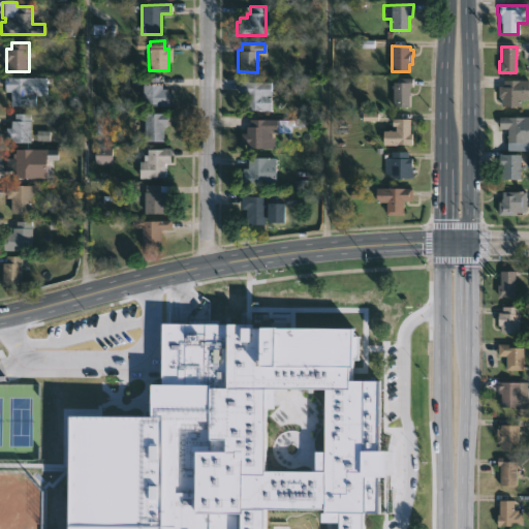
[(45,78),(45,94),(34,94),(34,106),(9,106),(9,91),(3,91),(4,78),(45,78)]
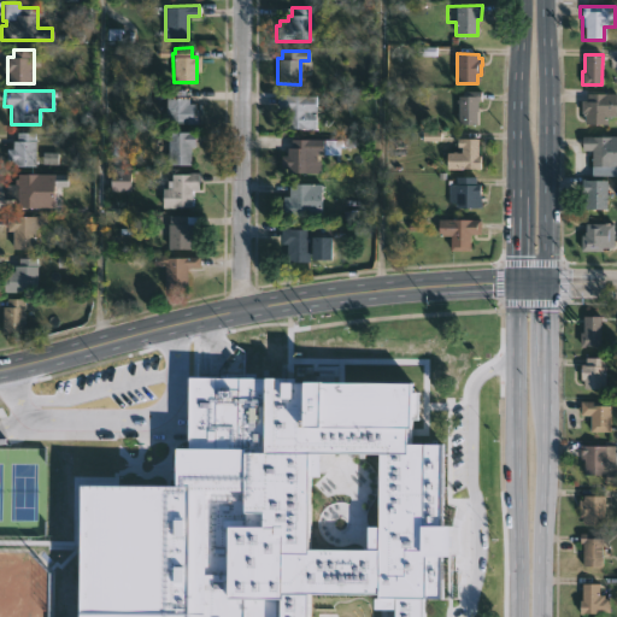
[(188,99),(193,99),(193,104),(200,104),(200,110),(205,110),(204,125),(170,124),(171,90),(188,92),(188,99)]
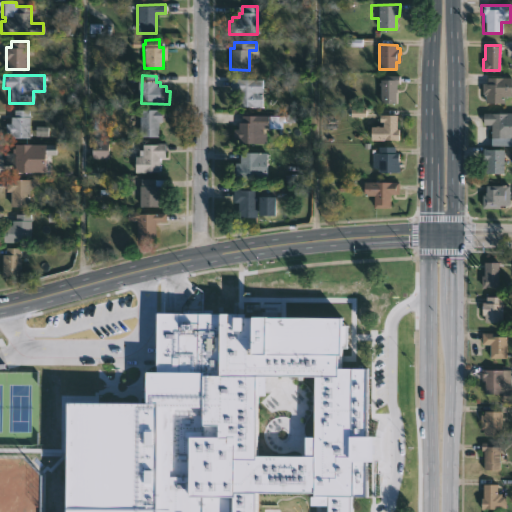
[(396,83),(396,103),(380,103),(380,85),(379,85),(380,79),(383,79),(383,75),(398,75),(398,83),(396,83)]
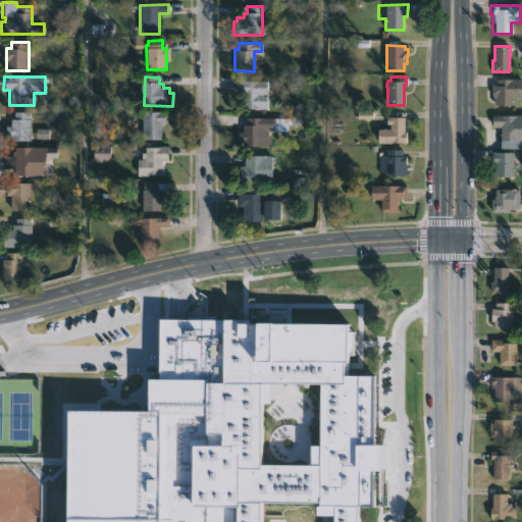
[(521,82),(521,86),(521,90),(521,97),(514,97),(513,105),(494,104),(494,97),(491,95),(492,85),(497,85),(497,79),(521,80),(521,82)]
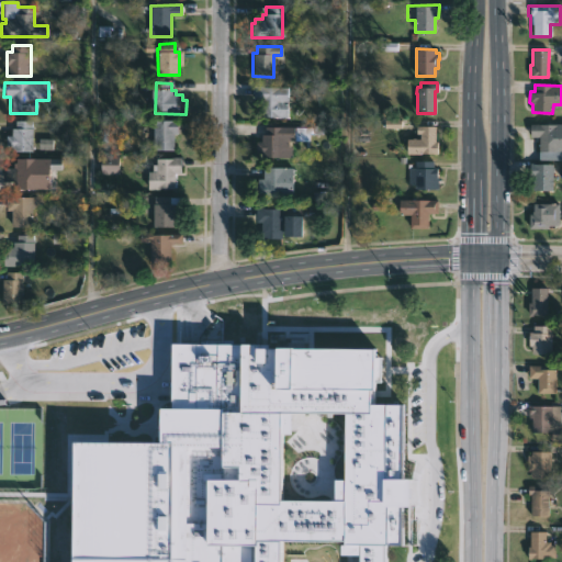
[(263,86),(263,87),(288,87),(288,117),(259,117),(259,99),(253,99),(253,86),(263,86)]
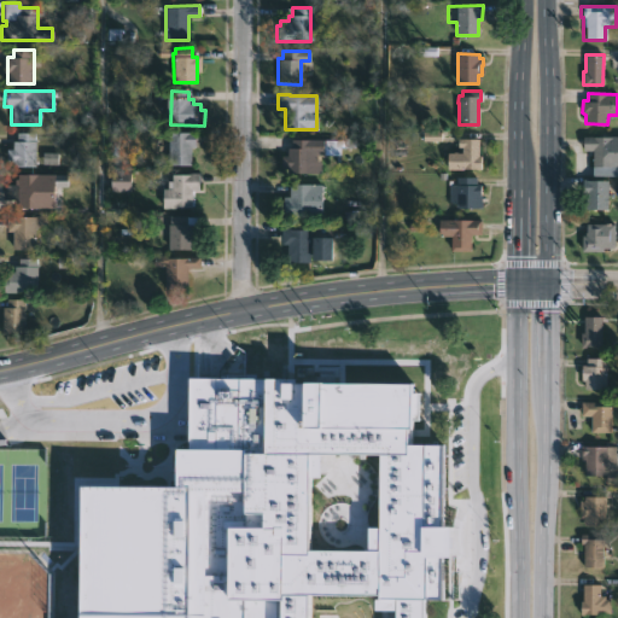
[(200,133),(199,149),(196,149),(194,167),(172,165),(173,133),(192,134),(192,132),(200,133)]
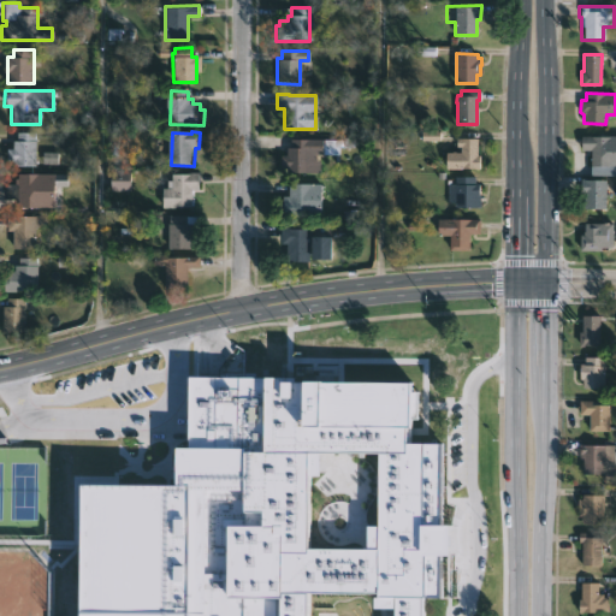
[(34,137),(34,166),(11,166),(11,161),(5,161),(6,148),(11,149),(11,141),(15,141),(15,132),(33,134),(33,137),(34,137)]
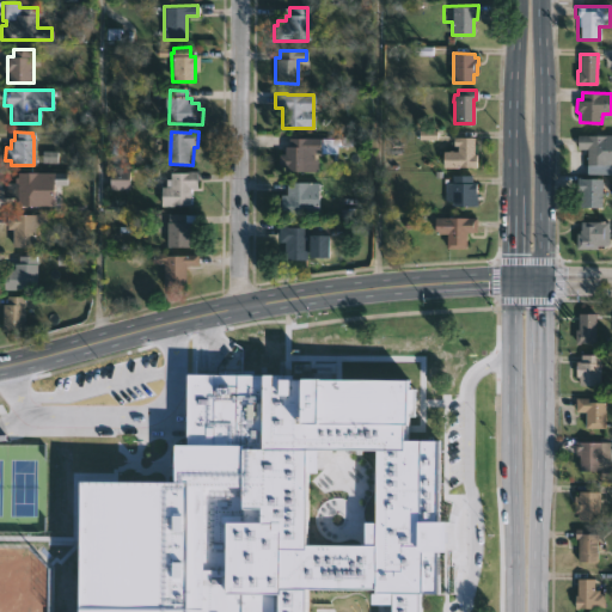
[(587,134),(607,135),(607,163),(611,163),(611,175),(587,175),(587,150),(577,150),(577,134),(587,134)]
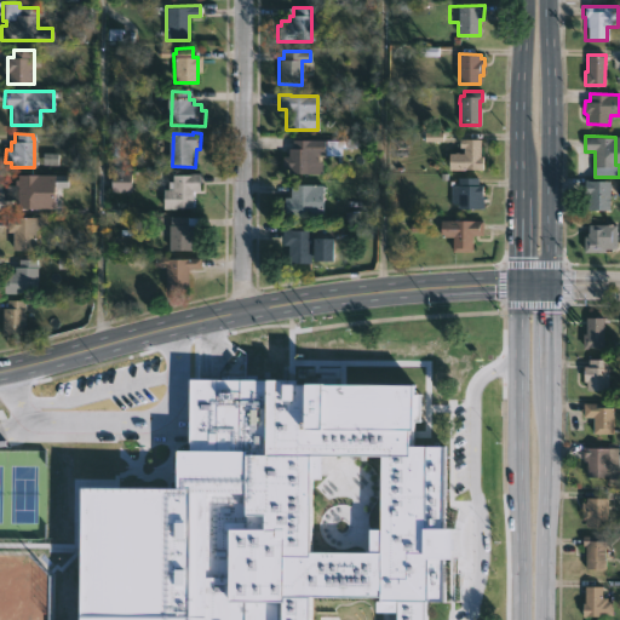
[(355,138),(354,148),(342,147),(340,155),(317,155),(317,162),(321,162),(321,173),(287,173),(287,168),(282,168),(282,156),(288,156),(288,148),(292,148),(292,139),(340,141),(345,139),(345,138),(355,138)]
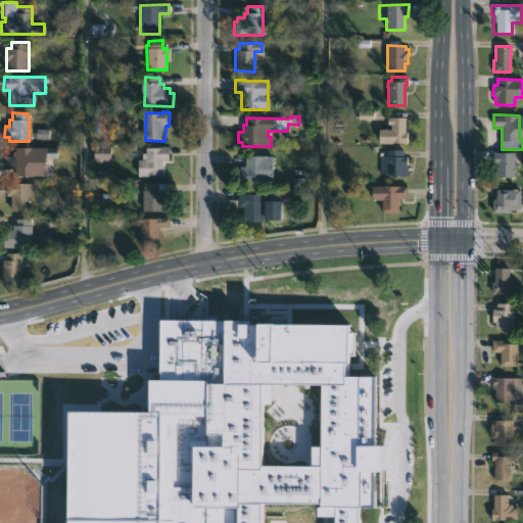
[(402,119),(402,133),(405,133),(405,144),(376,144),(376,130),(384,129),(384,131),(388,131),(388,126),(385,126),(385,119),(402,119)]
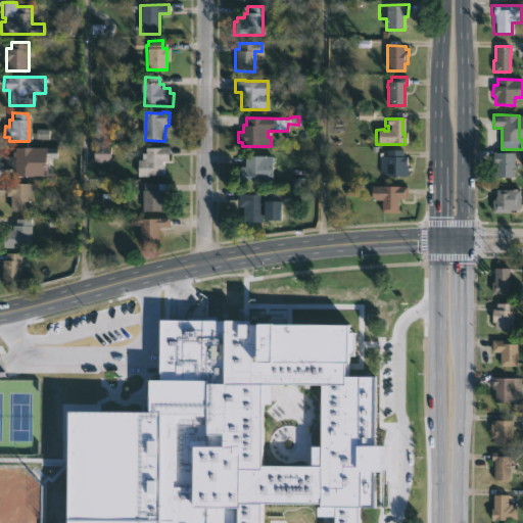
[(168,155),(168,160),(158,160),(158,176),(137,175),(137,159),(141,159),(141,146),(169,146),(168,155)]
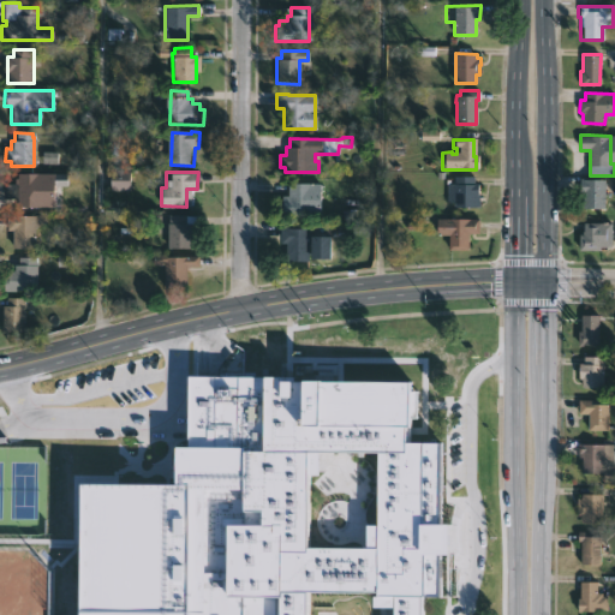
[(40,185),(40,207),(16,207),(16,198),(3,198),(3,184),(15,184),(15,178),(17,178),(17,173),(40,173),(40,185)]
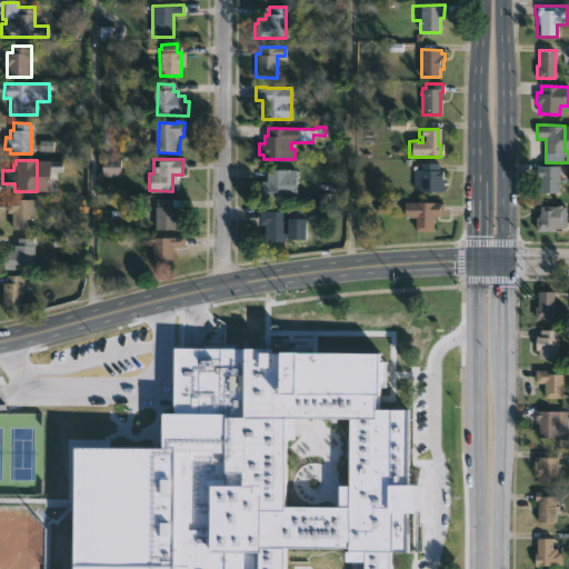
[(439,169),(442,169),(443,192),(413,191),(415,170),(420,170),(420,162),(439,162),(439,169)]
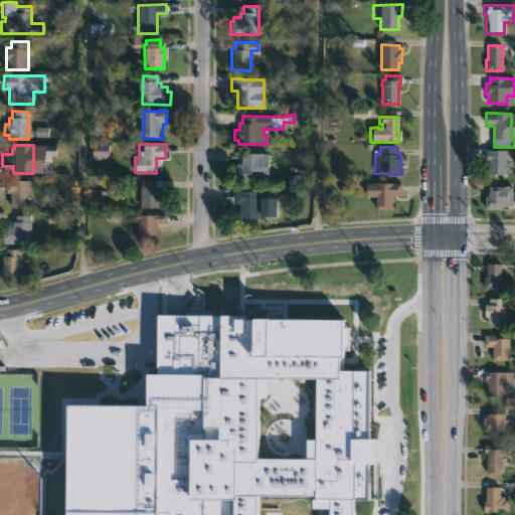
[(486,150),(487,151),(504,151),(505,176),(486,176),(484,150),(486,150)]
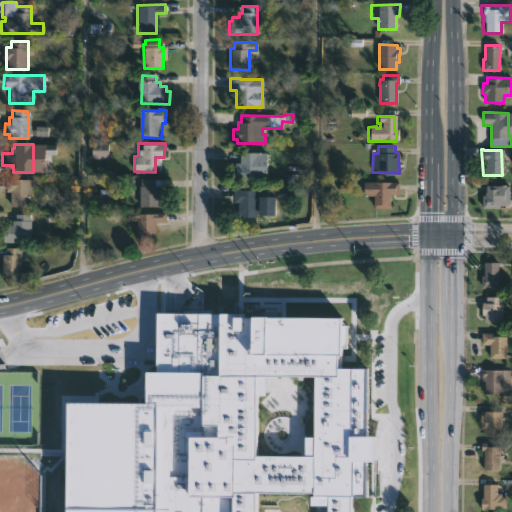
[(266,152),(266,175),(254,175),(253,180),(232,180),(232,167),(234,167),(234,162),(239,163),(240,151),(266,152)]
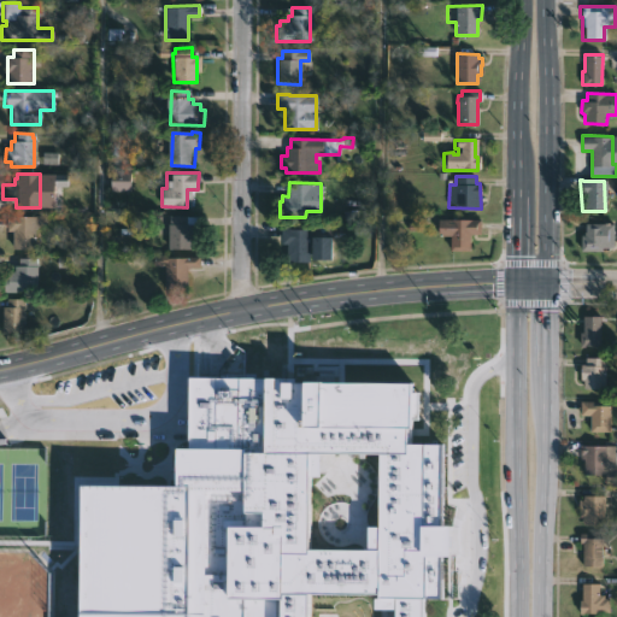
[(187,215),(203,216),(203,224),(191,224),(191,231),(194,231),(194,251),(168,250),(169,215),(187,215)]
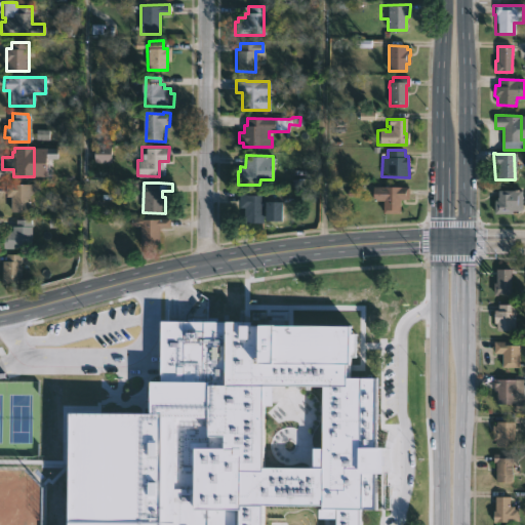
[(13,184),(37,184),(37,192),(30,192),(30,212),(10,212),(10,198),(6,198),(6,184),(13,184)]
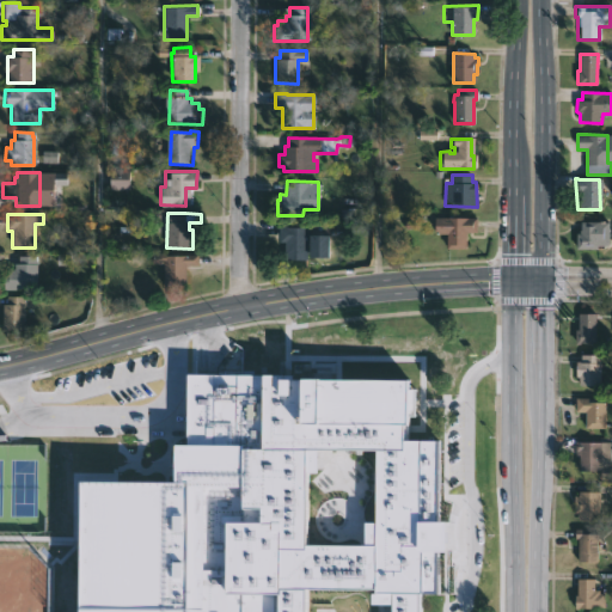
[(464,233),(464,250),(444,249),(444,236),(432,236),(432,219),(473,219),(473,233),(464,233)]
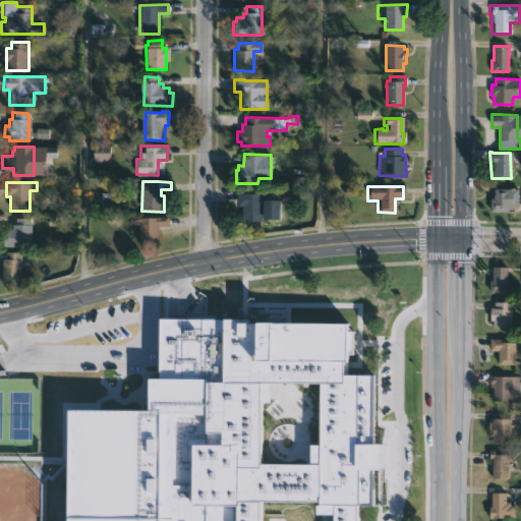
[(510,212),(490,212),(490,198),(494,198),(495,188),(515,188),(515,209),(510,209),(510,212)]
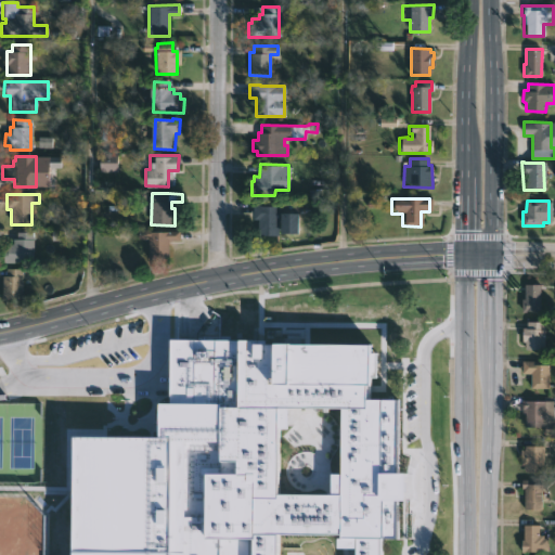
[(258,206),(276,207),(276,215),(294,215),(294,236),(255,235),(256,220),(250,220),(250,206),(258,206)]
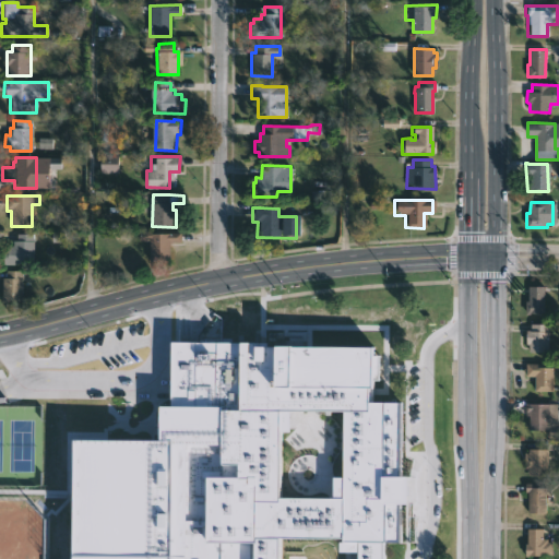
[(156,233),(180,232),(180,240),(176,240),(176,242),(169,242),(169,263),(149,262),(149,240),(137,241),(138,230),(156,230),(156,233)]
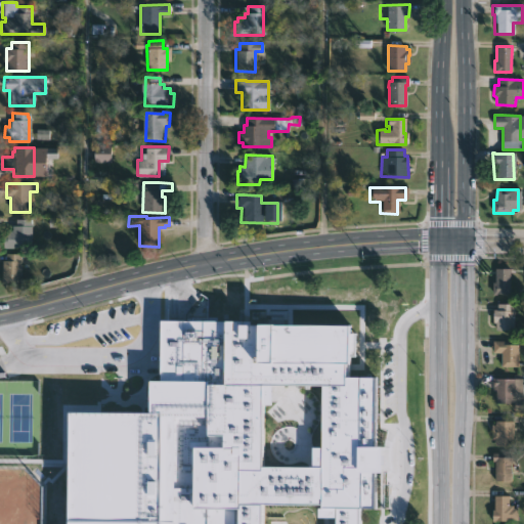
[(14,247),(14,248),(2,248),(2,237),(5,237),(5,230),(11,230),(11,225),(15,225),(15,219),(31,219),(31,247),(14,247)]
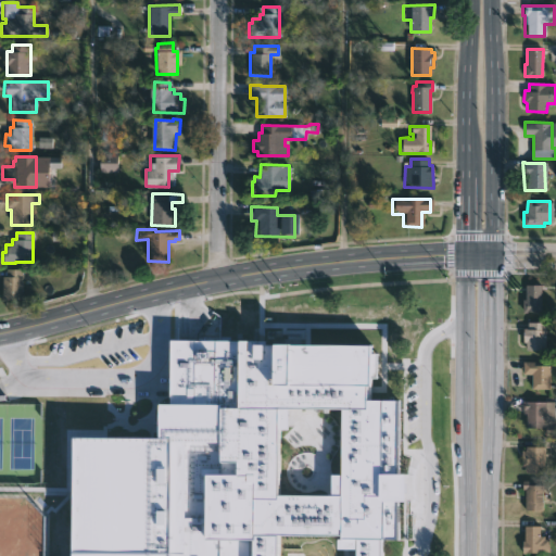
[(21,270),(21,274),(23,274),(22,300),(1,299),(1,277),(5,277),(5,268),(21,270)]
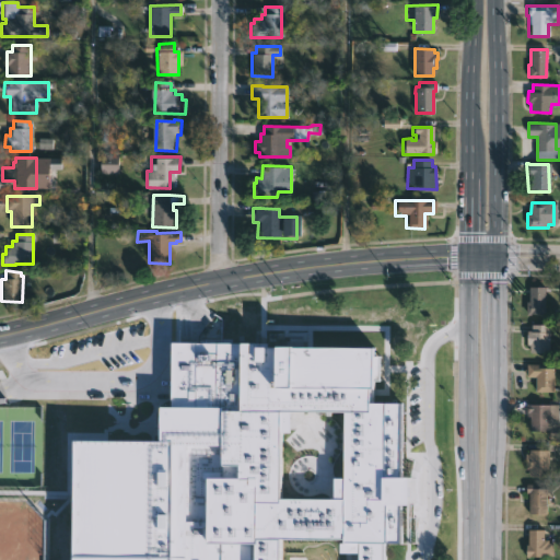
[(546,315),(527,315),(527,301),(529,301),(529,287),(546,287),(546,315)]
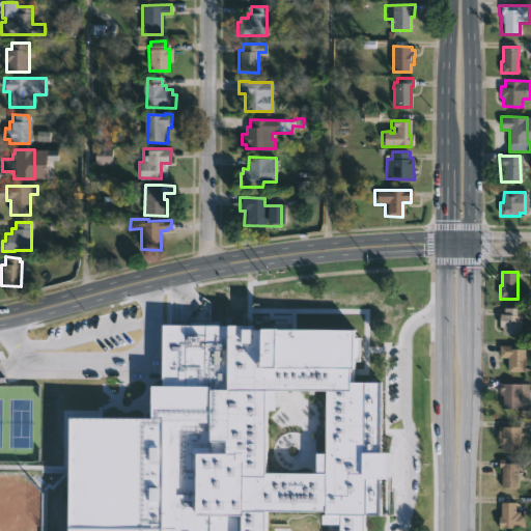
[(522,307),(521,334),(503,333),(503,327),(500,327),(500,313),(504,313),(504,307),(522,307)]
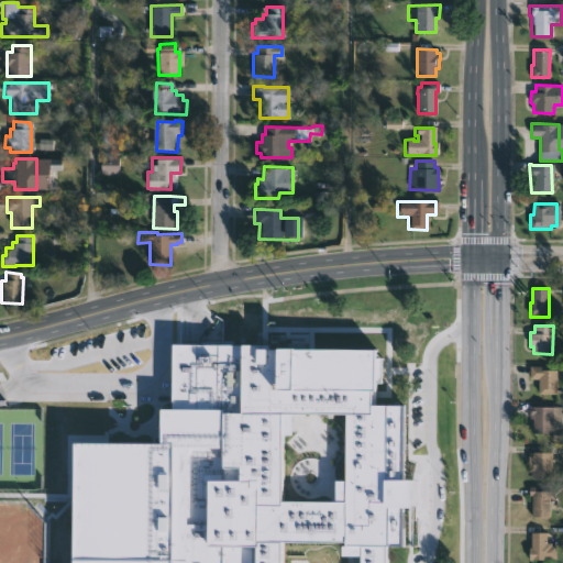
[(256,345),(256,350),(376,351),(376,357),(384,357),(384,383),(376,383),(376,392),(373,392),(373,406),(405,406),(404,547),(386,547),(385,562),(72,562),(74,448),(163,449),(163,414),(173,414),(174,345),(256,345)]
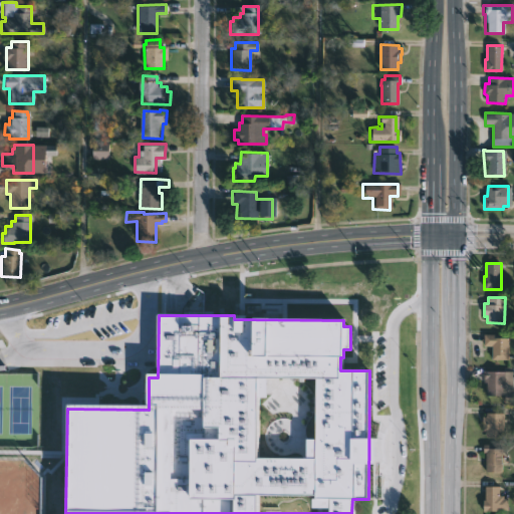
[(500,334),(500,337),(508,337),(508,360),(491,360),(491,346),(484,346),(484,334),(500,334)]
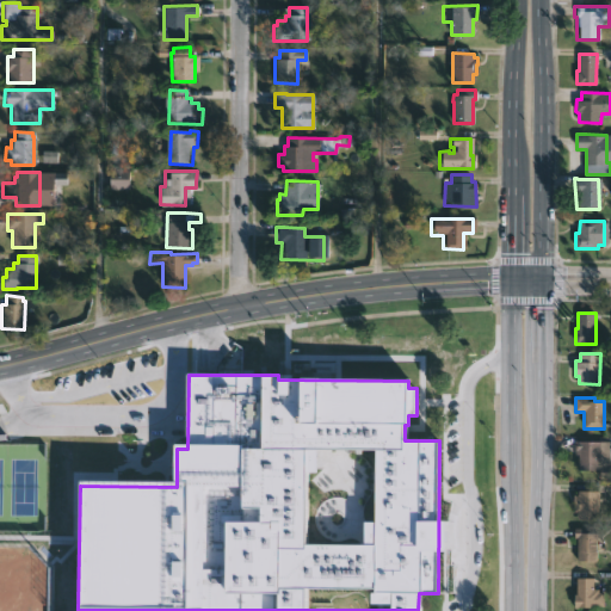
[(580,440),(609,442),(609,464),(610,464),(610,479),(599,479),(599,470),(578,470),(578,455),(574,455),(574,440),(580,440)]
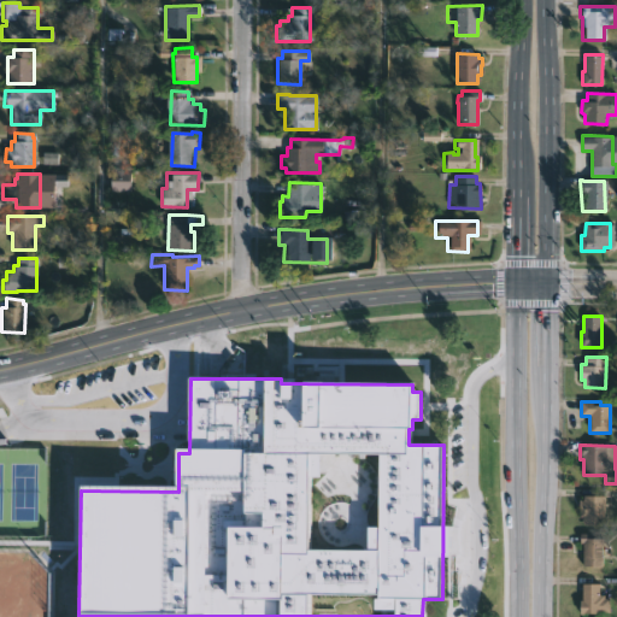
[(604,495),(604,524),(582,524),(582,517),(579,517),(579,500),(582,500),(582,495),(604,495)]
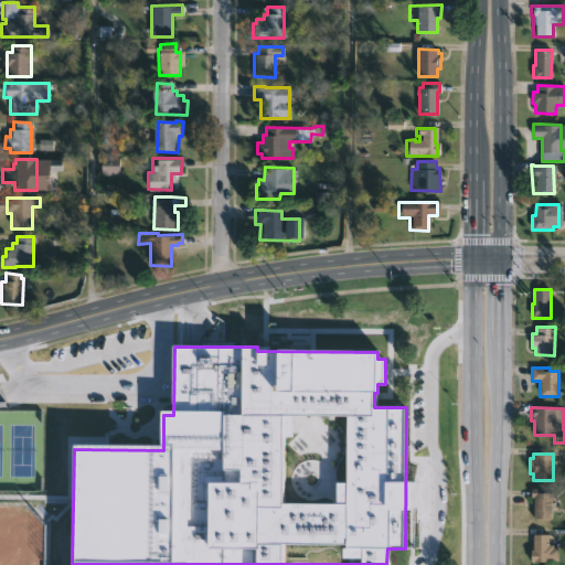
[(552,509),(552,519),(534,519),(534,498),(531,498),(531,488),(552,489),(552,509)]
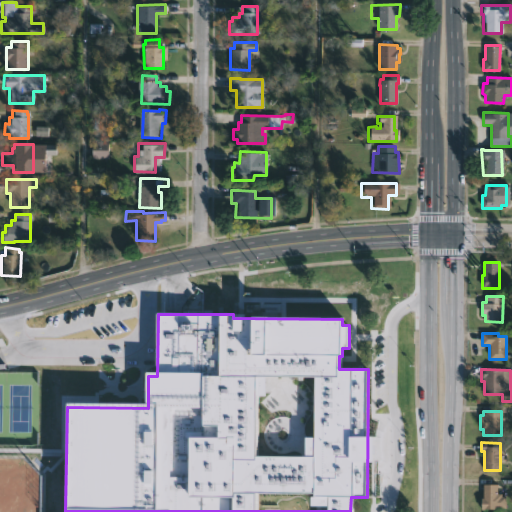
[(498,485),(497,494),(502,494),(501,497),(504,497),(504,509),(479,509),(480,498),(483,498),(483,484),(498,485)]
